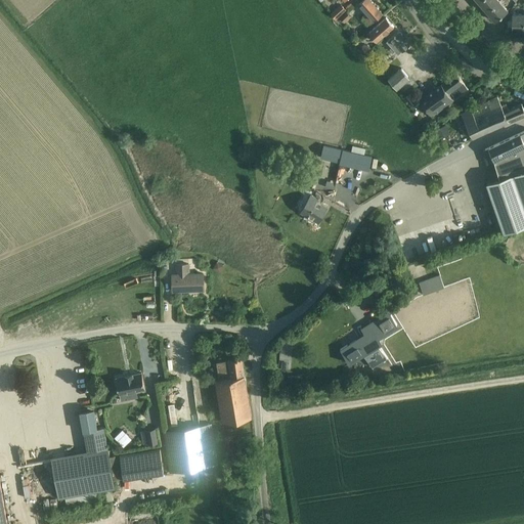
[(369,25),(382,14),(369,0),(361,0),(358,3),(365,12),(362,15),(369,25)]
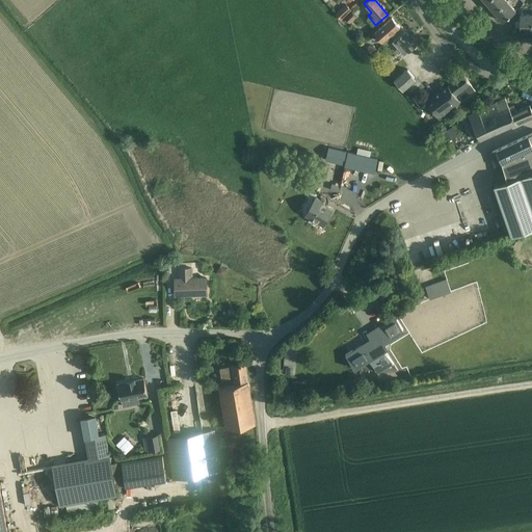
[(495,10),(506,0),(505,0),(487,0),(486,1),(495,10)]
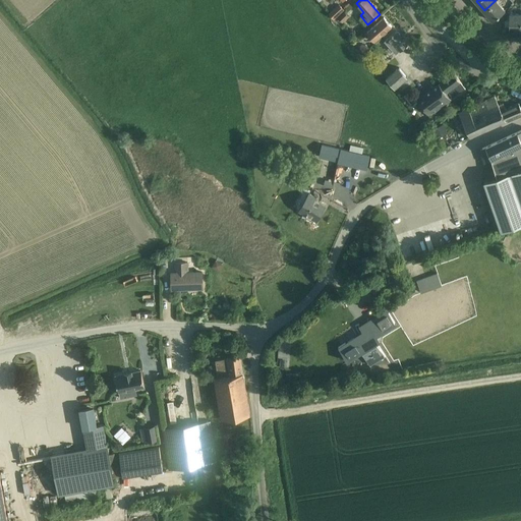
[(496,0),(484,10),(491,19),(504,9),(496,0)]
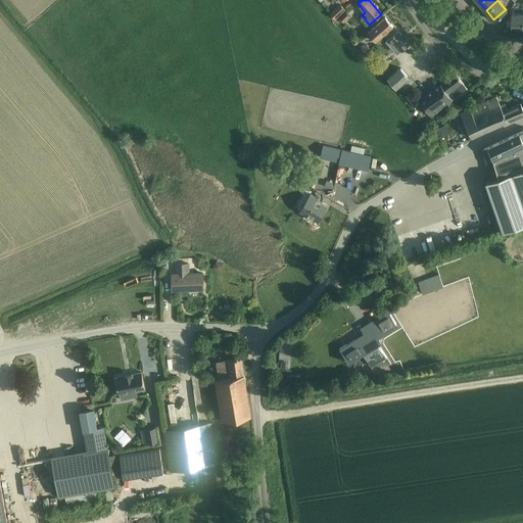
[(339,4),(334,8),(339,14),(344,9),(339,4)]
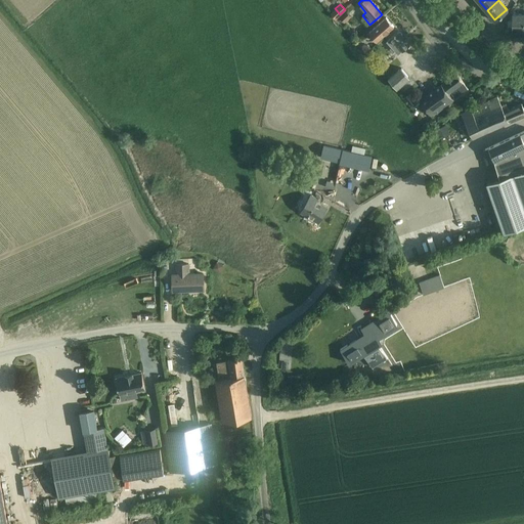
[(344,22),(350,16),(346,11),(340,16),(344,22)]
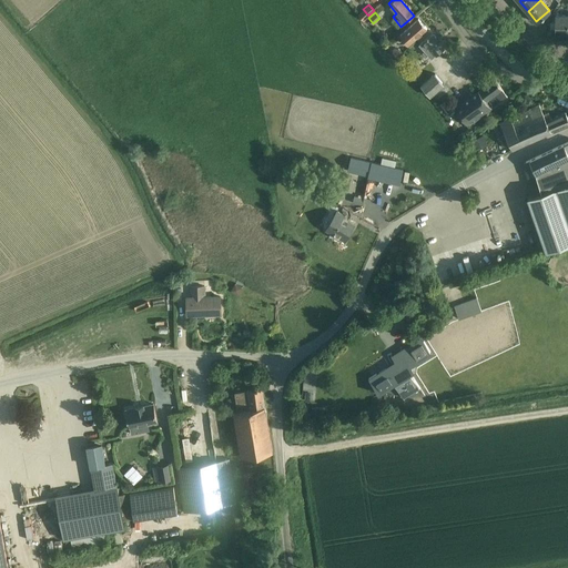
[(567,32),(567,14),(556,16),(555,32),(567,32)]
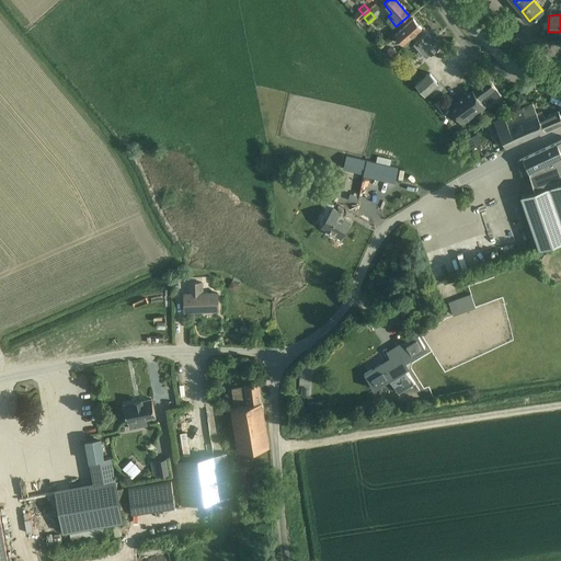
[(403,44),(421,29),(413,19),(395,35),(403,44)]
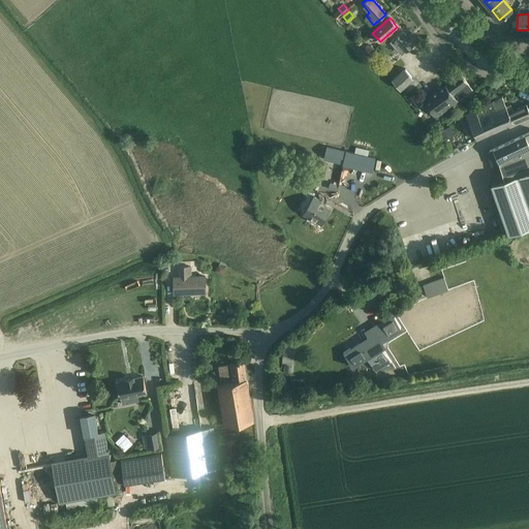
[(401,55),(413,44),(402,31),(390,41),(401,55)]
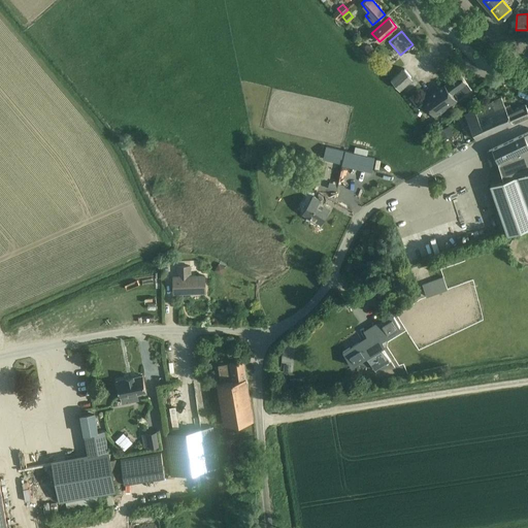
[(385,58),(378,62),(387,71),(392,66),(385,58)]
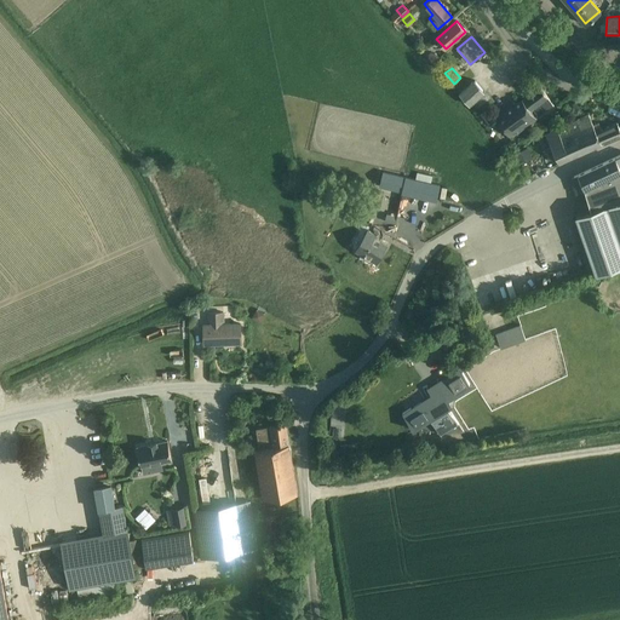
[(469,105),(484,92),(475,80),(459,93),(469,105)]
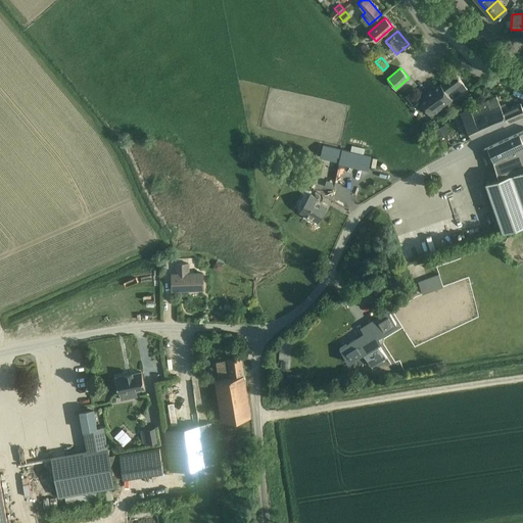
[(467,89),(456,74),(440,84),(419,99),(430,115),(453,100),(447,94),(449,92),(454,98),(467,89)]
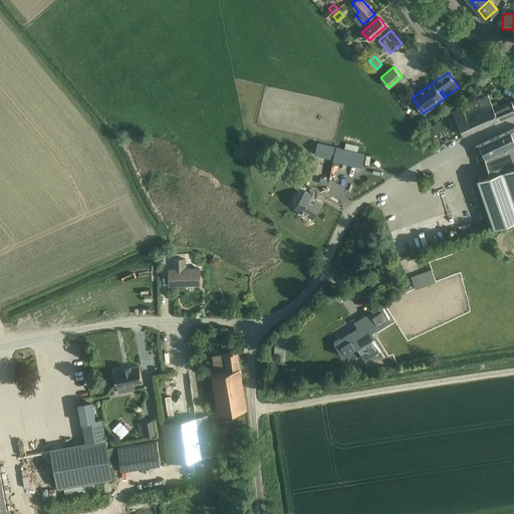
[(494,109),(489,98),(488,95),(453,110),(464,136),(513,112),(513,107),(511,102),(494,109)]
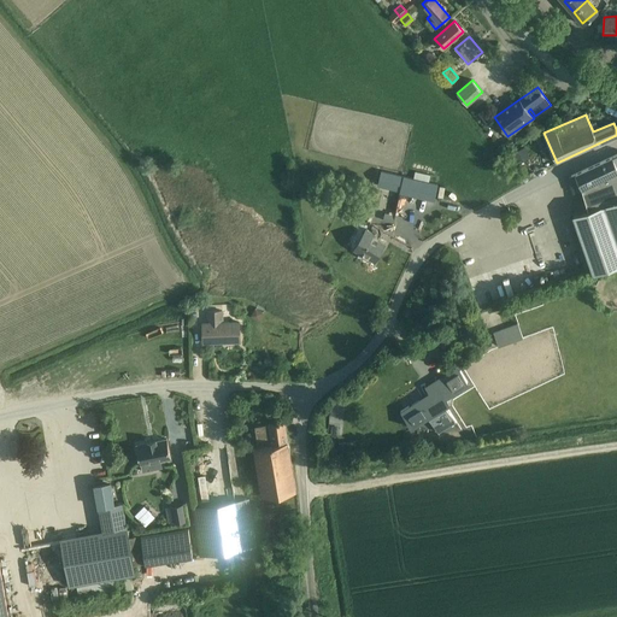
[(498,146),(499,148),(501,152),(515,145),(511,139),(498,146)]
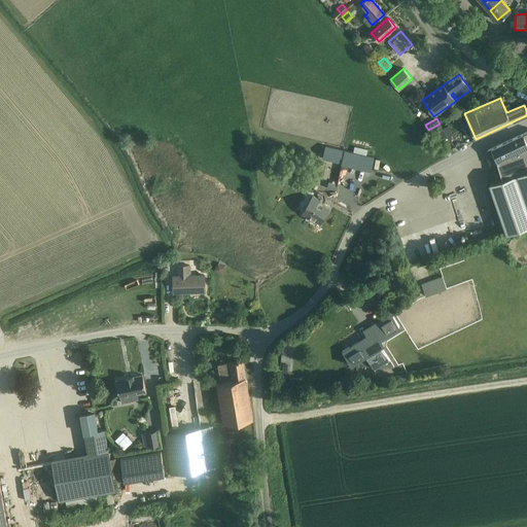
[(449,126),(437,131),(441,137),(451,131),(449,126)]
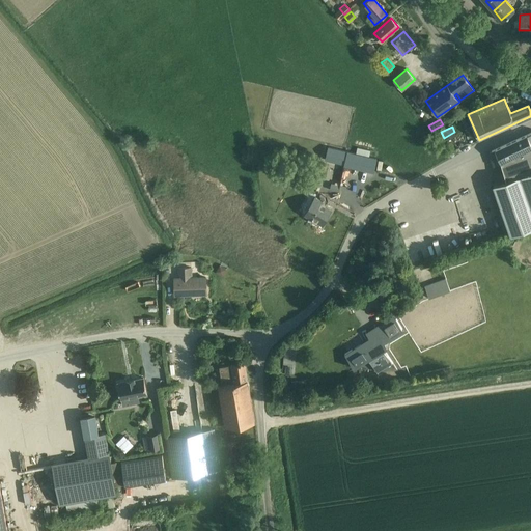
[(506,166),(530,154),(530,132),(527,135),(495,149),(487,152),(493,165),(504,160),(506,166)]
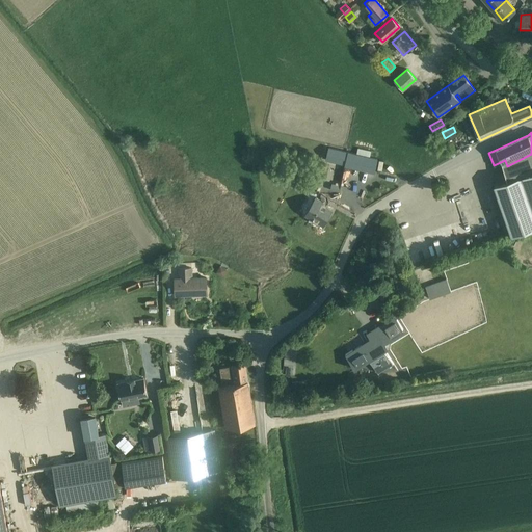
[(329,148),(326,160),(345,164),(345,166),(358,169),(374,173),(374,169),(377,159),(369,157),(356,154),(329,148)]
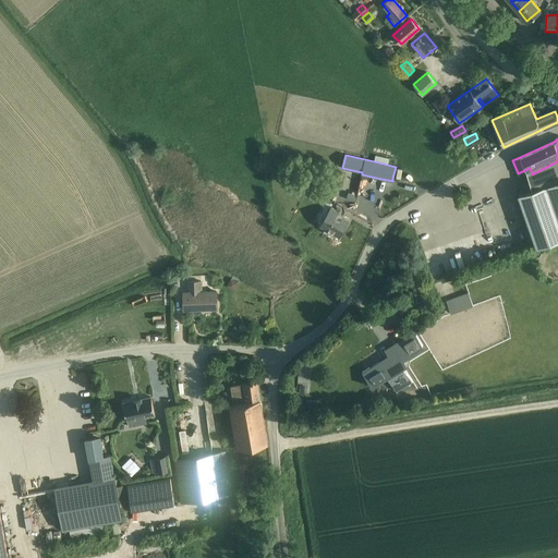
[(557,161),(532,174),(526,177),(532,190),(536,187),(557,180),(557,161)]
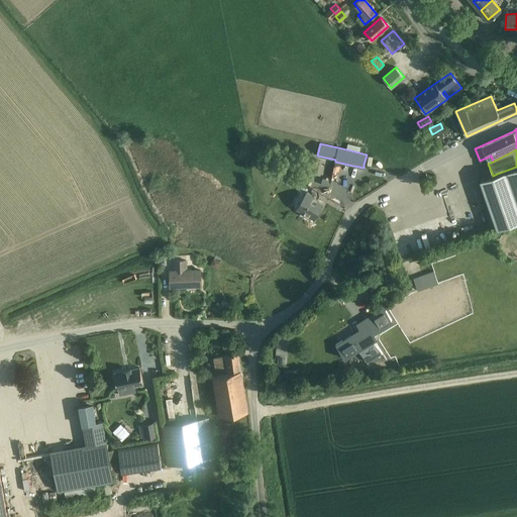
[(481,180),(497,227),(516,220),(516,167),(497,174),(493,176),(481,180)]
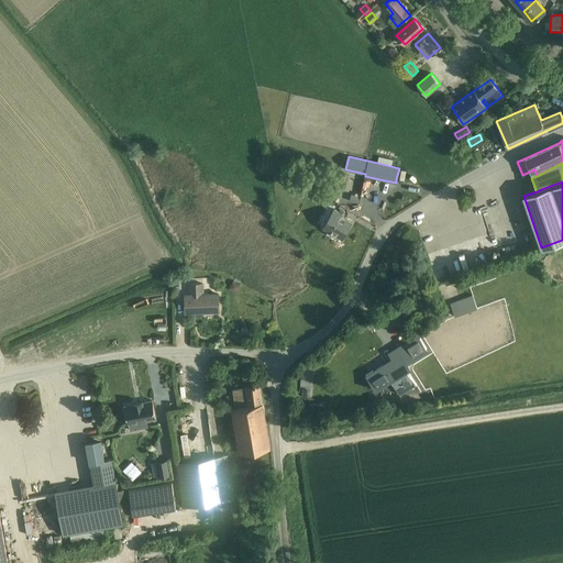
[(351,194),(349,201),(359,203),(360,196),(351,194)]
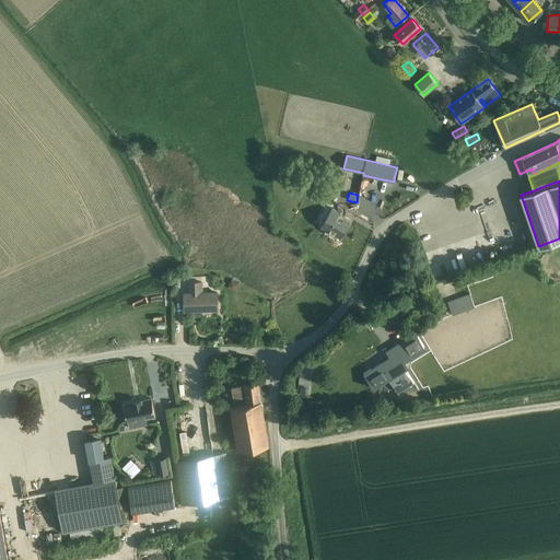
[(343,217),(345,216),(331,208),(321,228),(340,238),(350,221),(343,217)]
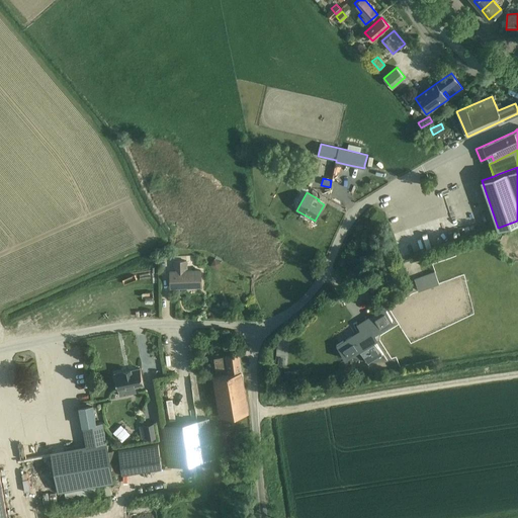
[(441,251),(435,253),(438,261),(444,258),(441,251)]
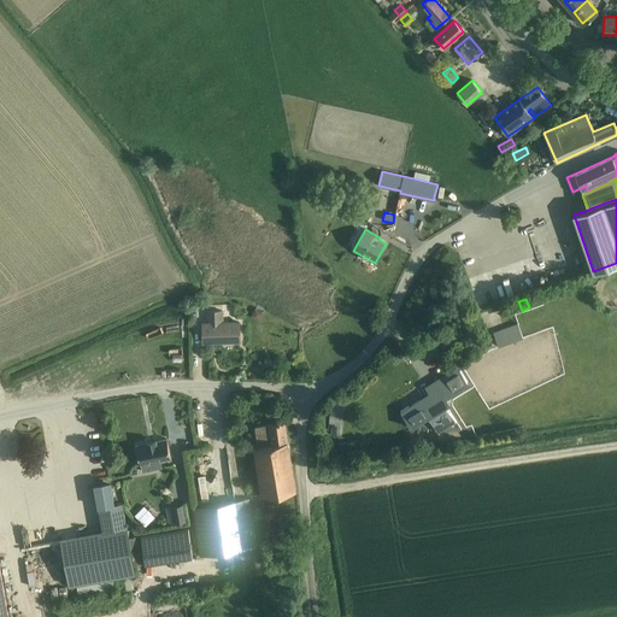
[(254,307),(251,313),(251,317),(258,321),(263,312),(254,307)]
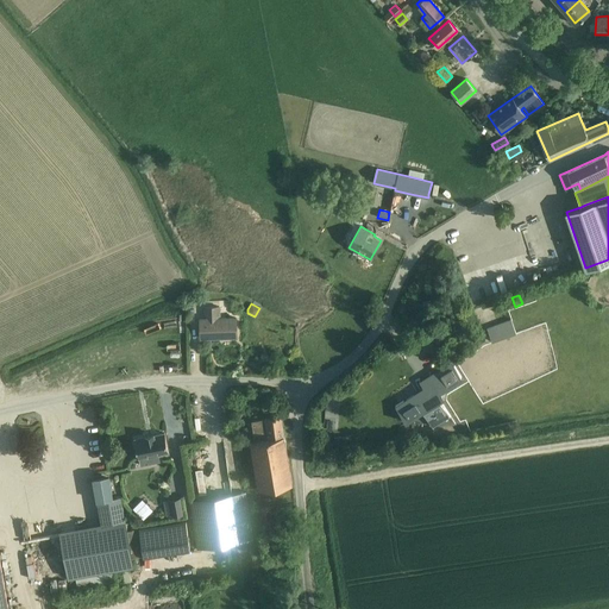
[(200,318),(200,339),(237,338),(237,316),(220,318),(220,307),(205,307),(205,318),(200,318)]
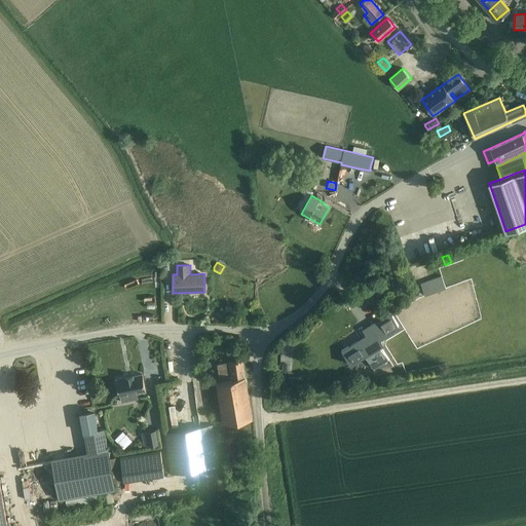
[(425,295),(446,288),(442,275),(420,283),(425,295)]
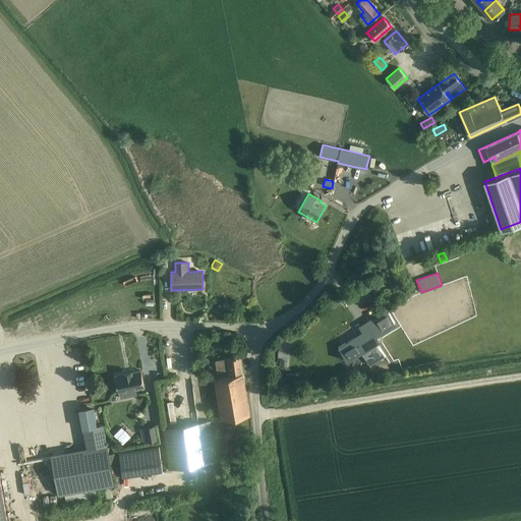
[(380,341),(379,339),(377,336),(395,324),(386,309),(358,327),(362,332),(339,347),(347,361),(362,352),(370,364),(385,355),(377,343),(380,341)]
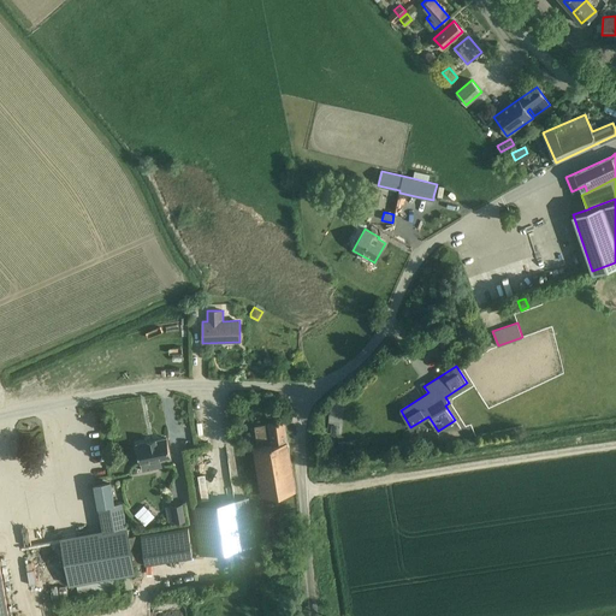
[(261,496),(295,490),(284,420),(268,422),(268,424),(255,426),(258,446),(253,446),(261,496)]
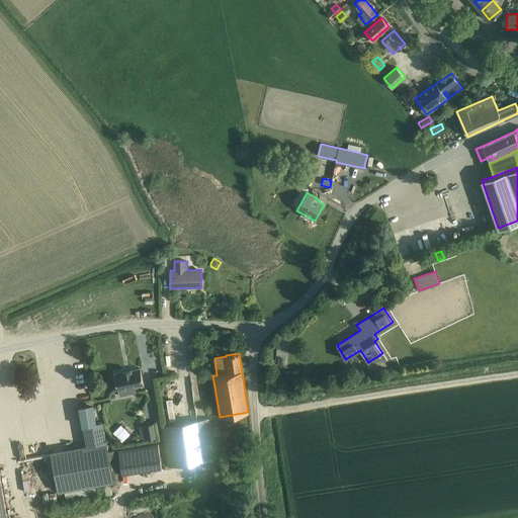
[(115,375),(114,377),(114,379),(116,381),(117,390),(126,387),(127,394),(136,393),(135,386),(143,384),(140,368),(131,370),(131,369),(123,370),(123,371),(114,373),(115,375)]
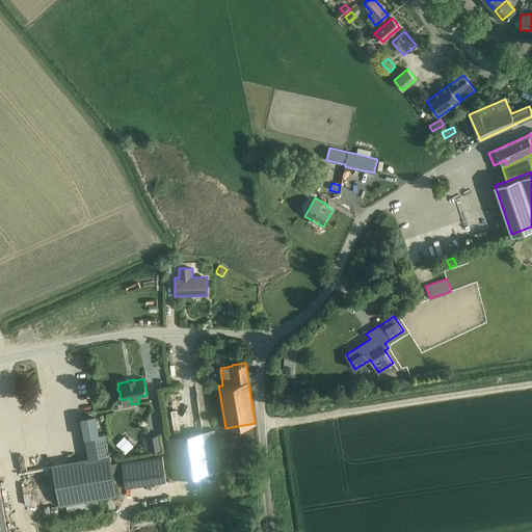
[(177,410),(170,411),(174,433),(180,432),(177,410)]
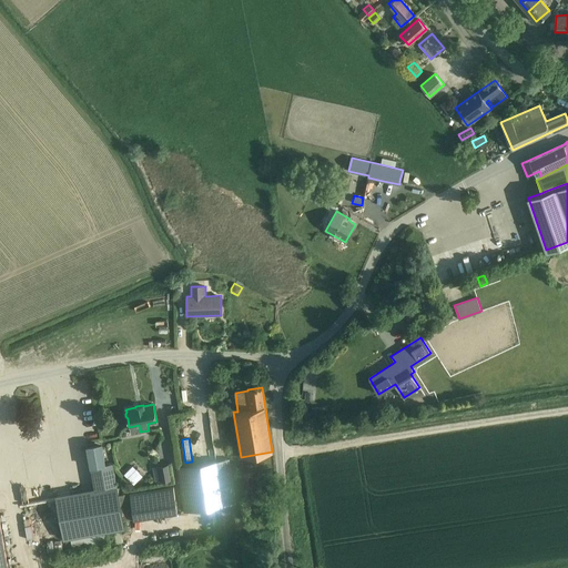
[(94,488),(56,495),(61,525),(64,539),(124,528),(121,509),(112,463),(105,464),(102,446),(88,448),(94,488)]
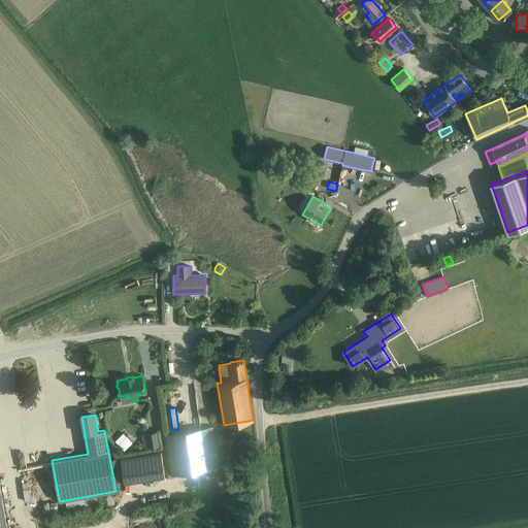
[(220,468),(212,426),(164,434),(171,475),(220,468)]
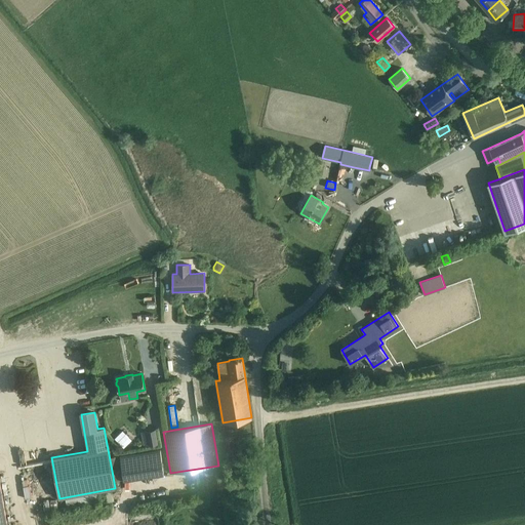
[(120,433),(114,441),(125,449),(132,440),(120,433)]
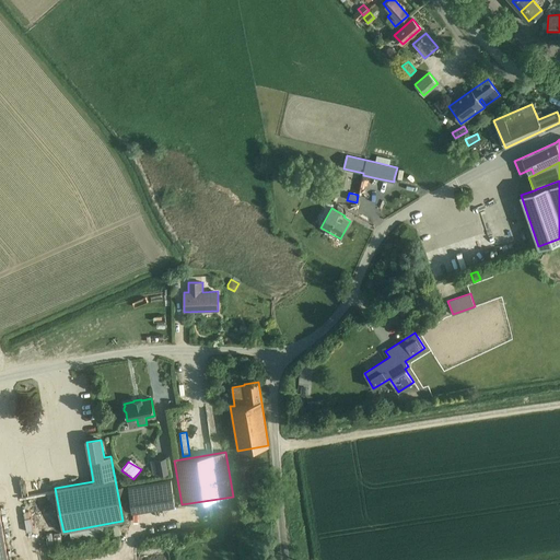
[(171,479),(125,487),(130,515),(175,508),(171,479)]
